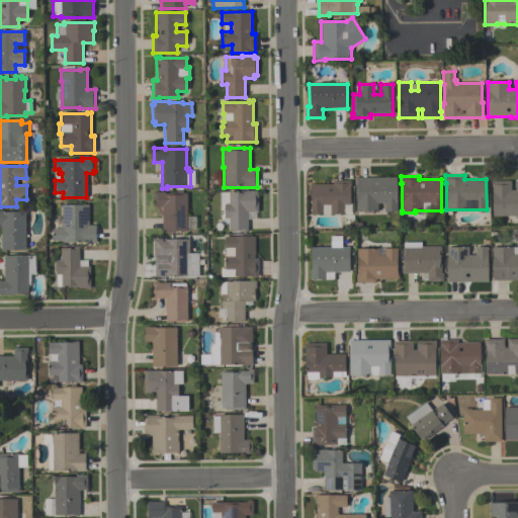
[(356,178),(397,178),(397,211),(384,211),(384,203),(377,203),(377,212),(357,212),(356,178)]
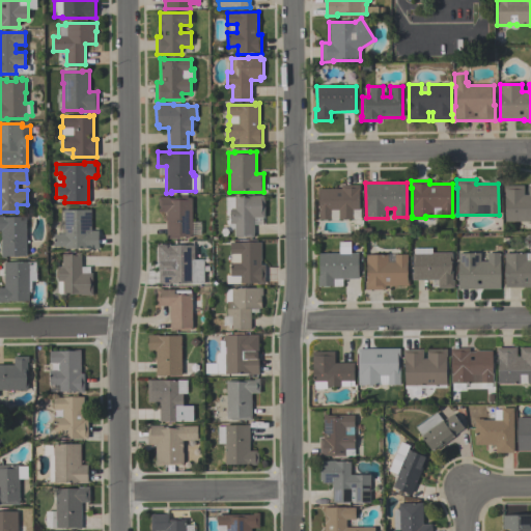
[(318,220),(318,196),(317,196),(317,189),(341,189),(341,185),(360,185),(360,192),(359,192),(359,210),(352,210),(352,220),(338,220),(338,210),(330,210),(330,220),(318,220)]
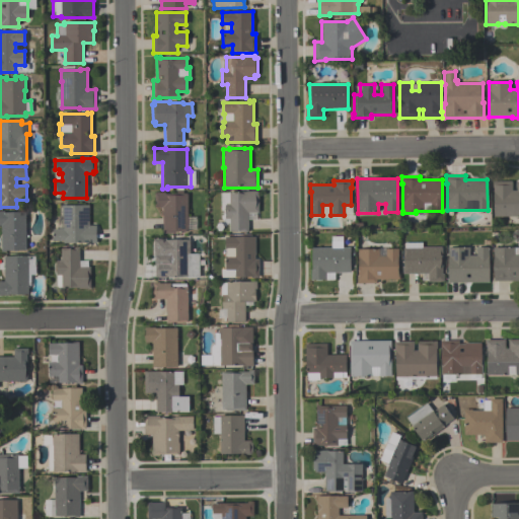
[(492,181),(512,181),(512,191),(516,191),(516,181),(518,181),(518,217),(493,217),(494,188),(492,188),(492,181)]
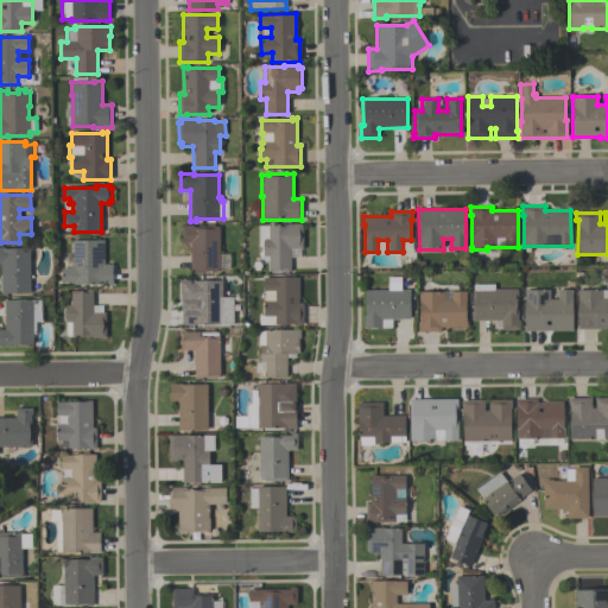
[(268,226),(287,226),(287,223),(303,223),(303,249),(290,249),(290,272),(268,272),(268,257),(263,257),(263,240),(268,240),(268,226)]
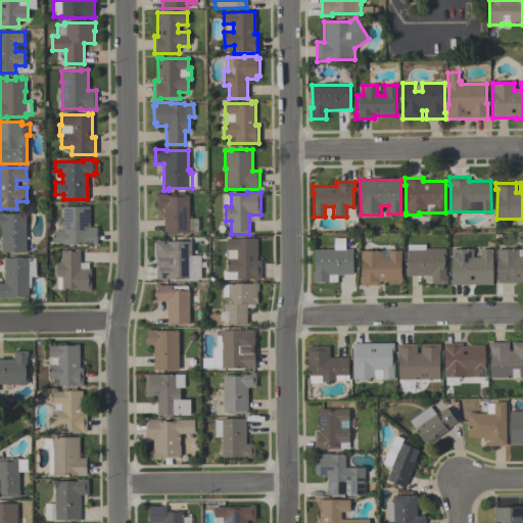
[(188,195),(189,233),(176,234),(176,235),(164,236),(163,208),(155,209),(155,194),(165,194),(165,195),(188,195)]
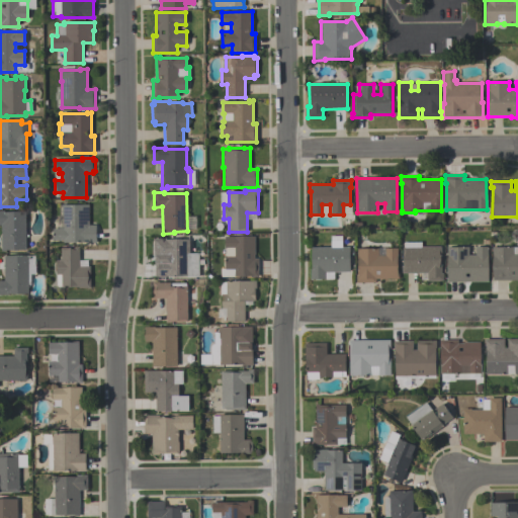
[(95,243),(63,243),(63,241),(53,241),(53,229),(63,229),(63,217),(62,217),(62,204),(88,204),(88,225),(95,225),(95,243)]
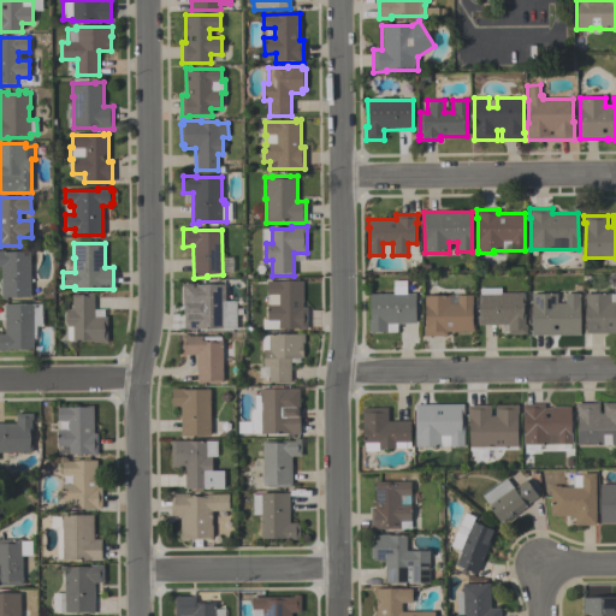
[(30,253),(30,298),(7,298),(7,300),(1,300),(1,267),(0,267),(0,250),(5,250),(5,253),(30,253)]
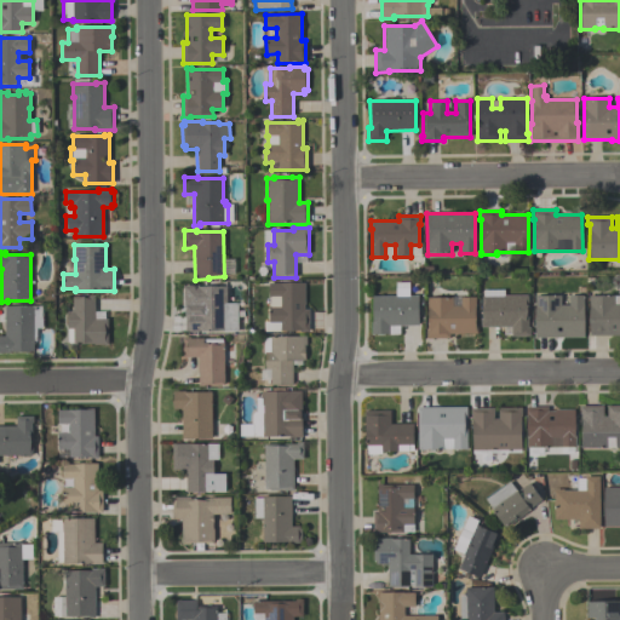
[(264,332),(264,321),(269,321),(269,306),(280,306),(280,298),(269,298),(269,283),(305,283),(305,305),(304,305),(304,310),(308,310),(308,332),(300,332),(264,332)]
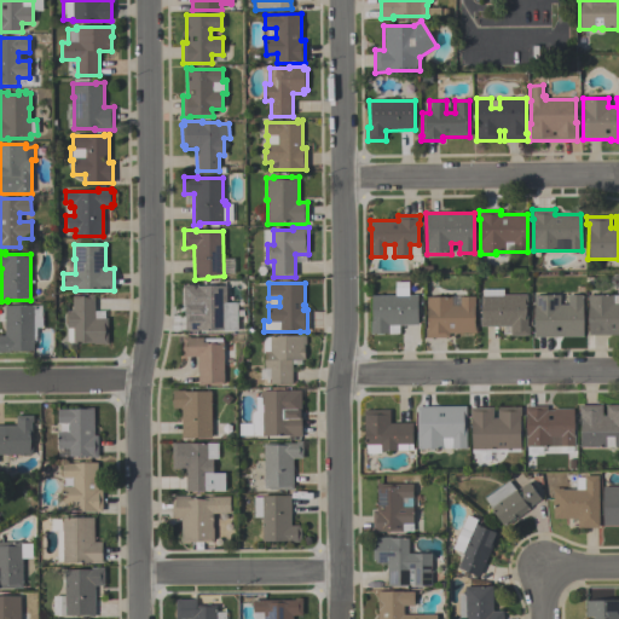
[(237,331),(197,331),(197,333),(185,333),(185,307),(184,307),(184,285),(198,285),(198,287),(226,287),(226,302),(237,302),(237,331)]
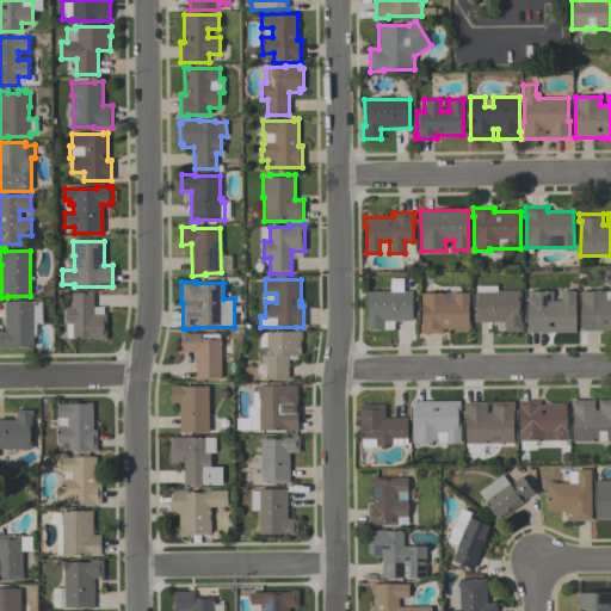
[(504,322),(474,322),(474,314),(475,314),(475,292),(476,292),(476,285),(497,285),(497,290),(519,290),(520,323),(523,322),(523,332),(504,332),(504,322)]
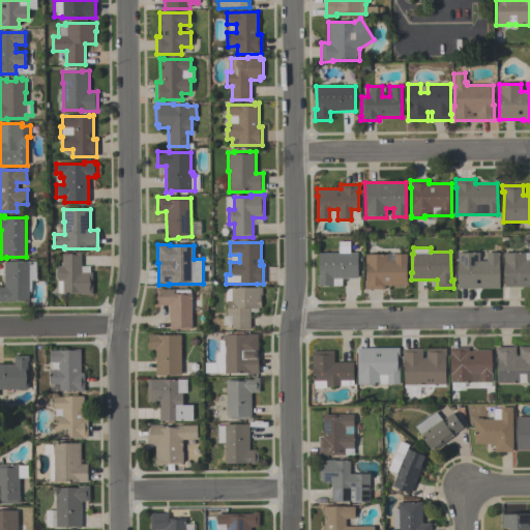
[(92,296),(80,296),(80,294),(57,294),(57,266),(61,266),(61,254),(75,254),(75,253),(81,253),(81,273),(92,273),(92,296)]
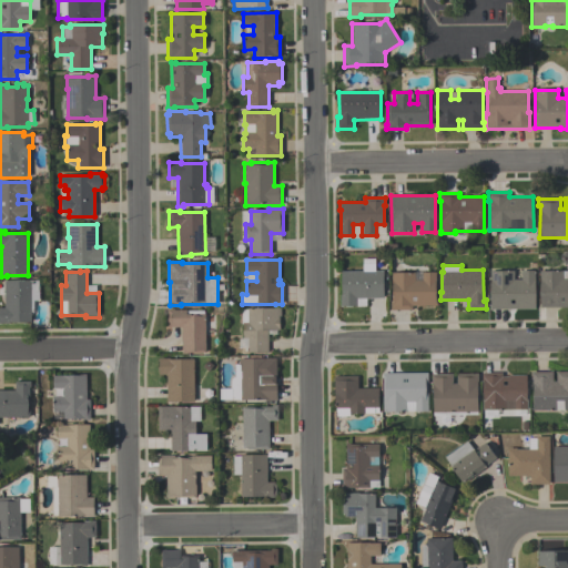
[(383,298),(356,298),(356,306),(340,306),(340,295),(342,295),(341,271),(383,271),(383,298)]
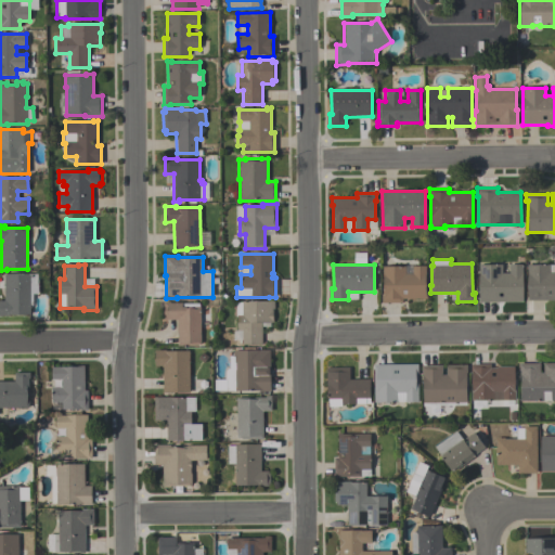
[(523,302),(479,302),(479,265),(501,265),(501,273),(510,273),(510,265),(523,265),(523,302)]
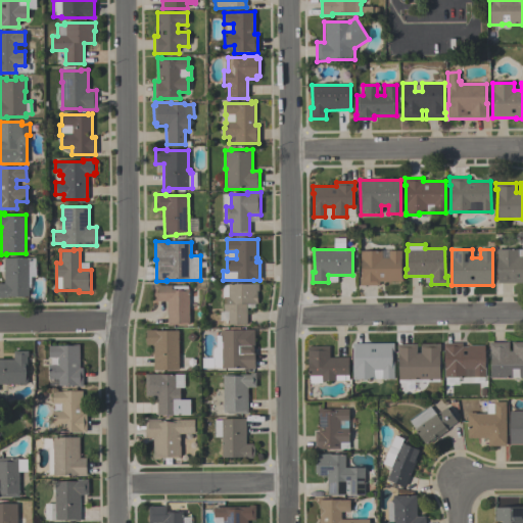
[(522,283),(497,283),(497,249),(517,249),(517,256),(522,256),(522,283)]
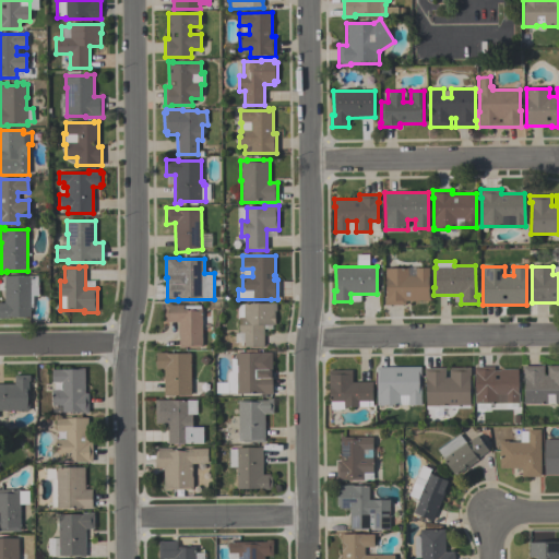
[(430,301),(405,301),(405,305),(385,305),(385,269),(428,269),(428,293),(430,293),(430,301)]
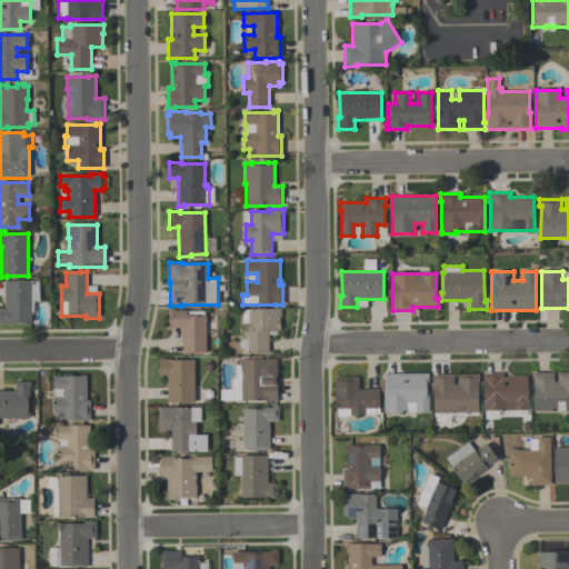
[(38,281),(38,301),(33,301),(33,313),(30,313),(31,323),(8,323),(9,325),(0,325),(0,309),(3,309),(3,282),(38,281)]
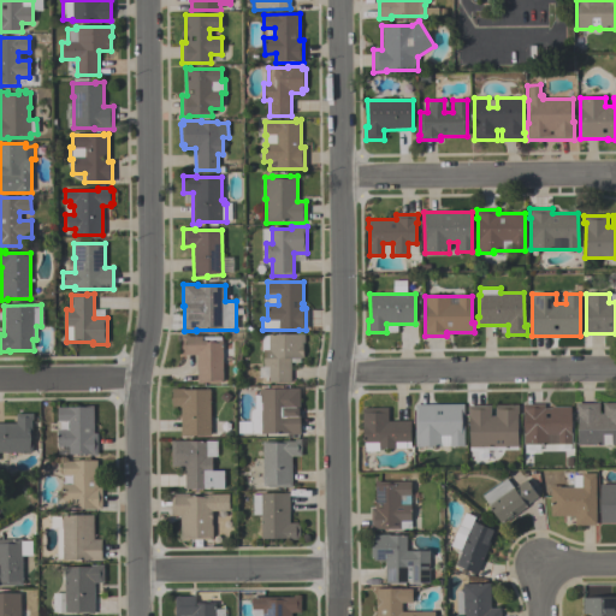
[(290,359),(290,383),(268,383),(268,367),(262,367),(262,353),(261,353),(261,335),(304,335),(304,343),(302,343),(302,359),(290,359)]
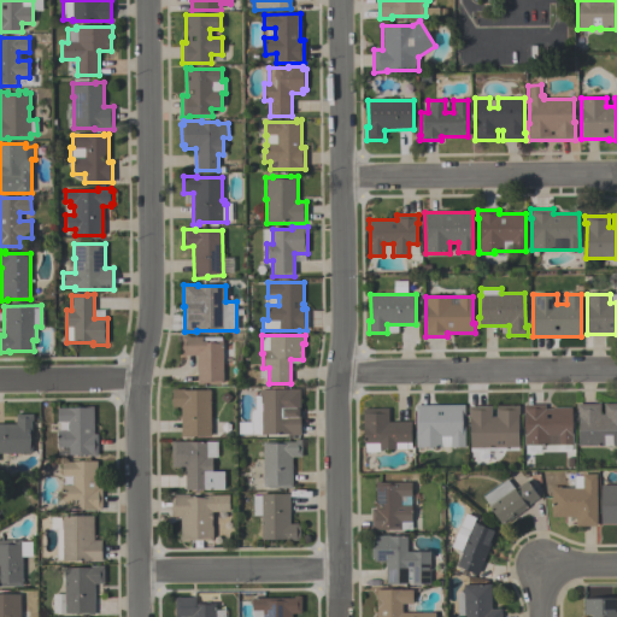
[(222,338),(222,341),(223,341),(223,385),(197,385),(197,356),(181,356),(181,336),(189,336),(189,338),(201,338),(222,338)]
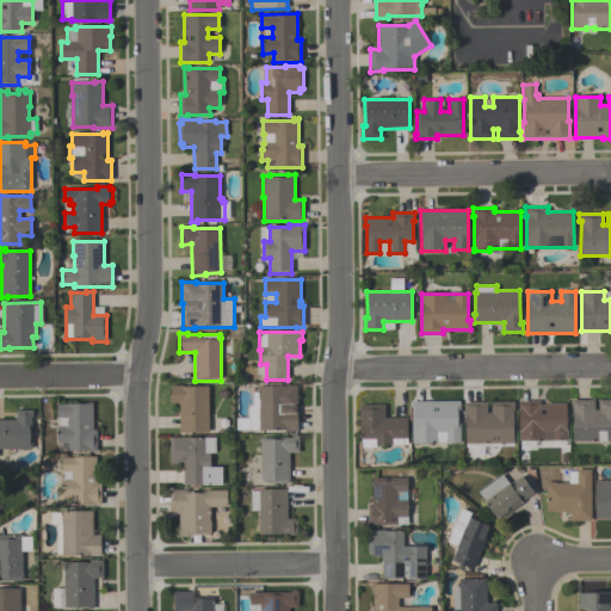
[(208,387),(208,433),(179,433),(179,403),(170,403),(170,386),(183,386),(183,387),(208,387)]
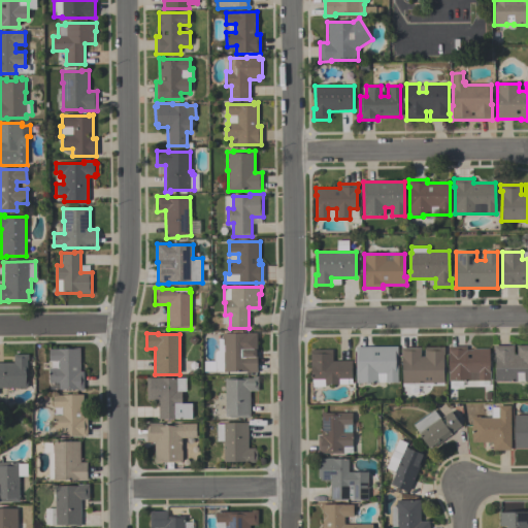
[(257,333),(257,372),(205,372),(205,361),(213,361),(213,354),(217,351),(219,351),(219,345),(222,345),(222,333),(257,333)]
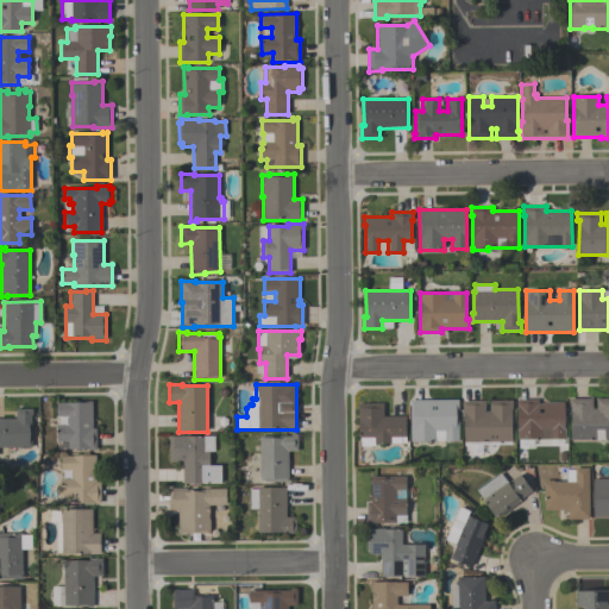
[(608,439),(571,440),(571,407),(570,407),(570,399),(592,399),(592,409),(596,409),(596,399),(608,399),(608,439)]
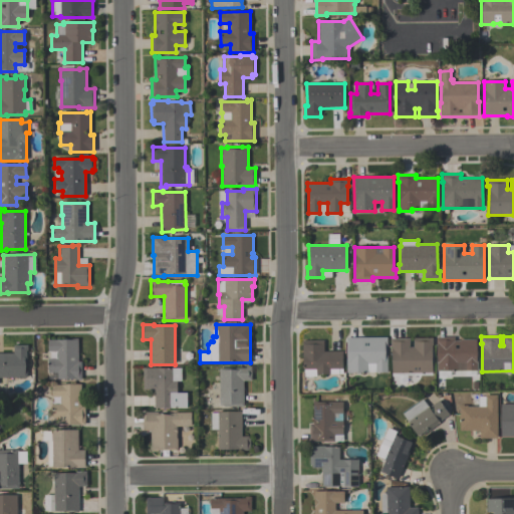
[(387,337),(387,372),(347,372),(347,337),(387,337)]
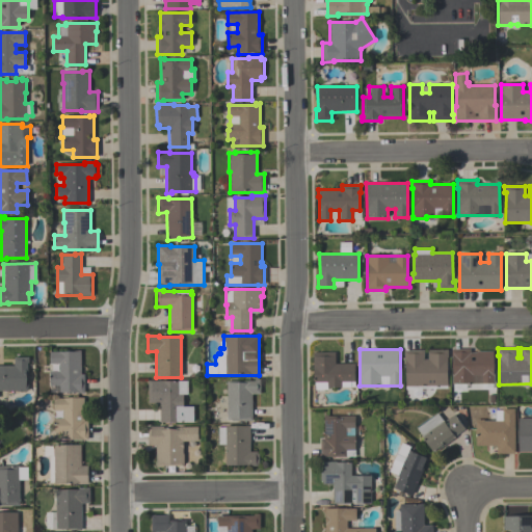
[(453,383),(453,356),(451,356),(451,349),(470,349),(470,352),(475,352),(475,351),(494,351),(494,383),(453,383)]
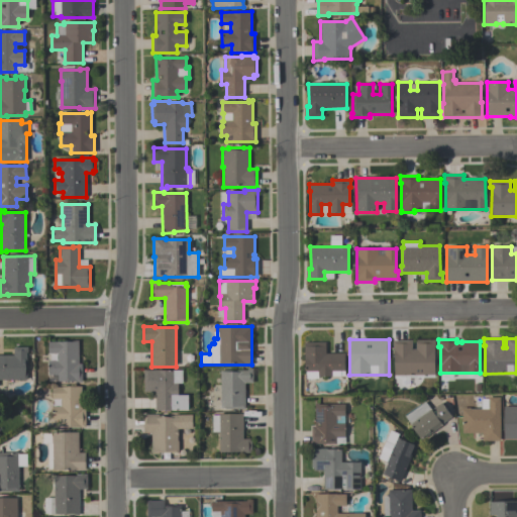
[(435,340),(435,347),(434,347),(434,376),(394,376),(394,347),(393,347),(393,341),(412,341),(412,349),(415,349),(415,340),(435,340)]
